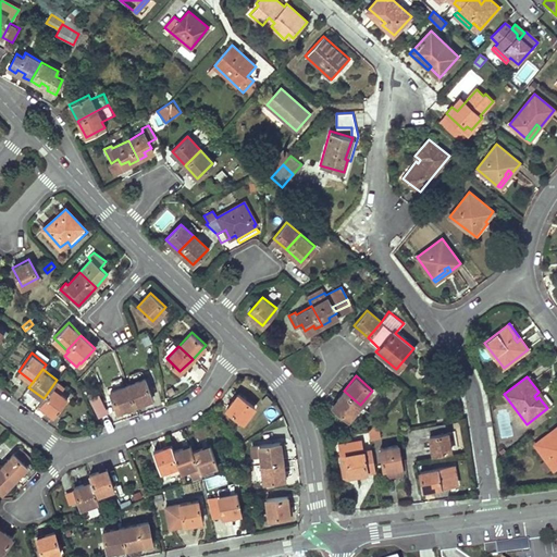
[(145,378),(127,384),(135,404),(151,397),(145,378)]
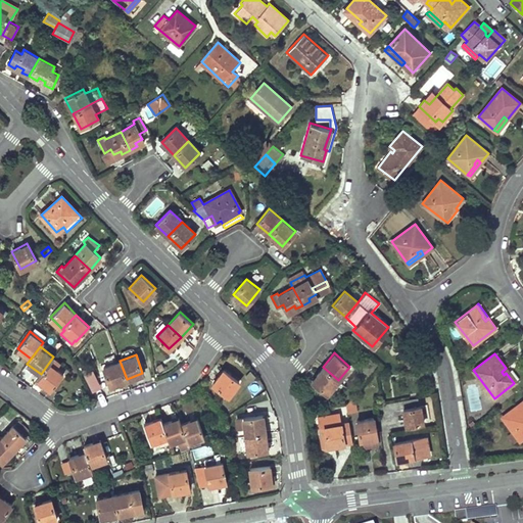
[(41,374),(38,379),(51,389),(63,373),(56,368),(60,363),(53,357),(41,374)]
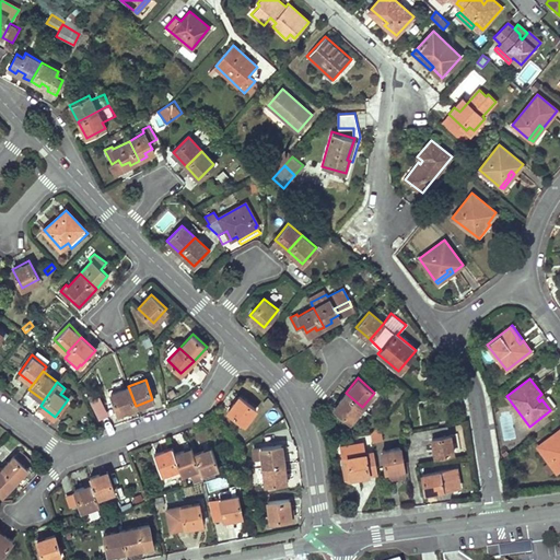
[(128,386),(111,393),(118,412),(136,406),(128,386)]
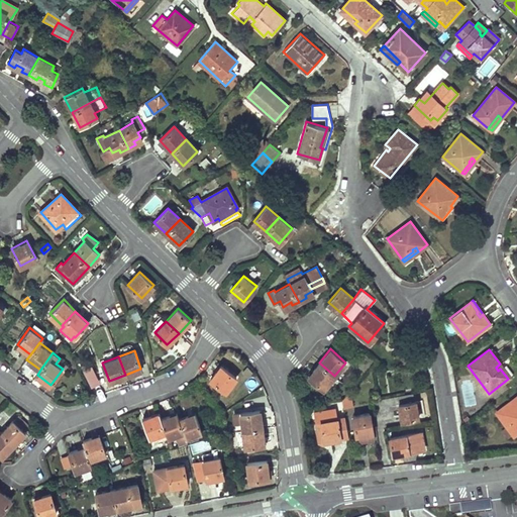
[(319,363),(308,375),(324,388),(334,376),(319,363)]
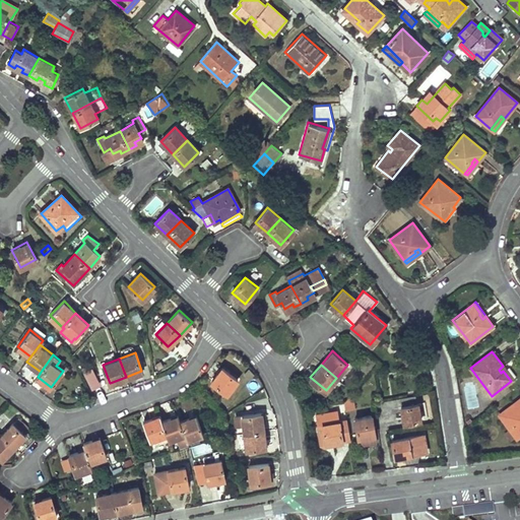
[(513,379),(503,366),(499,370),(501,373),(503,371),(511,381),(513,379)]
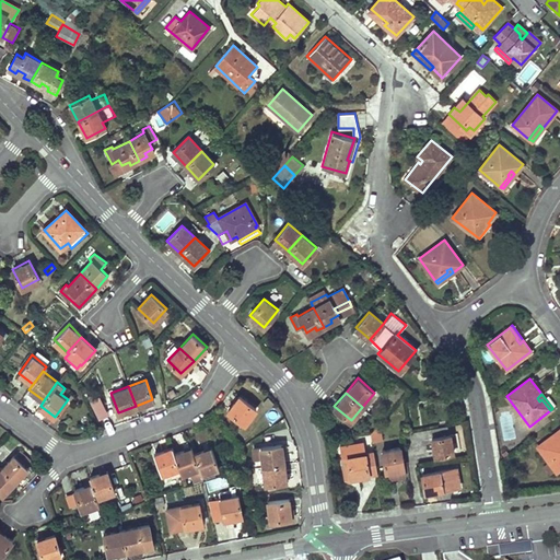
[(101,395),(90,400),(98,419),(109,415),(101,395)]
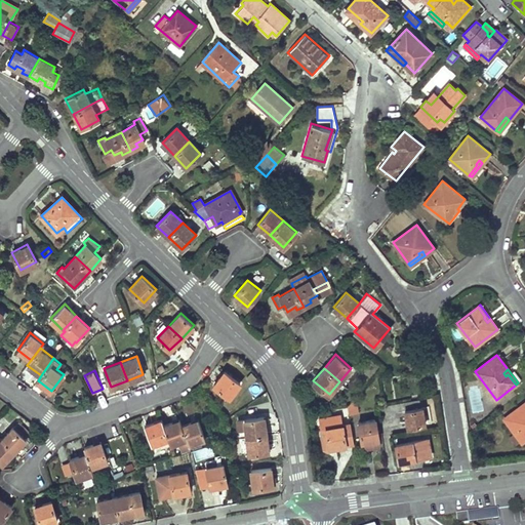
[(224,371),(213,386),(229,397),(240,382),(224,371)]
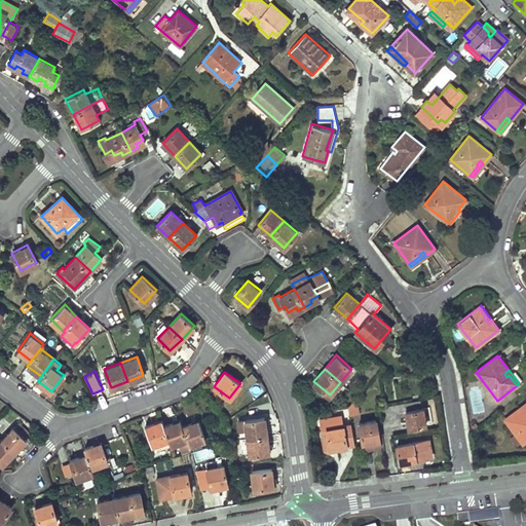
[(343,401),(348,404),(355,397),(350,392),(343,401)]
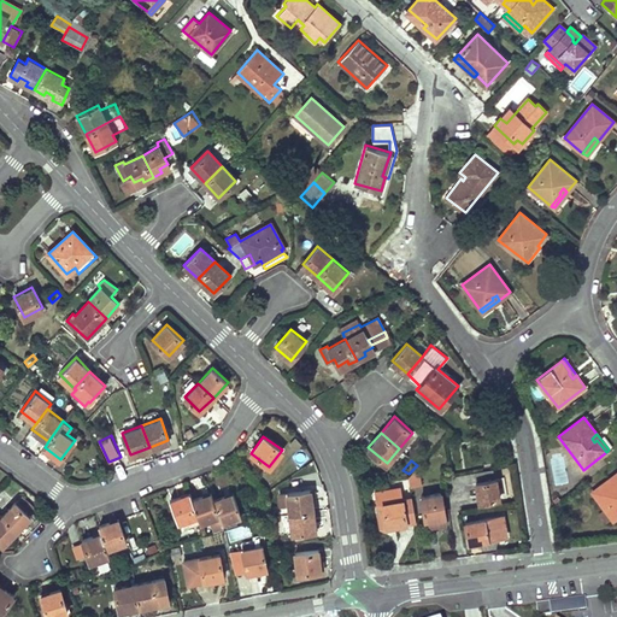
[(493,477),(492,468),(472,471),(479,501),(499,498),(495,477),(493,477)]
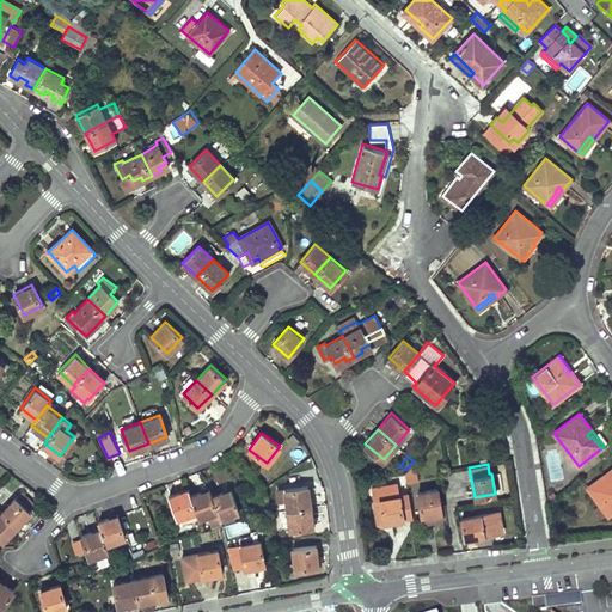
[(611,469),(588,487),(599,502),(607,513),(609,515),(611,512),(611,469)]
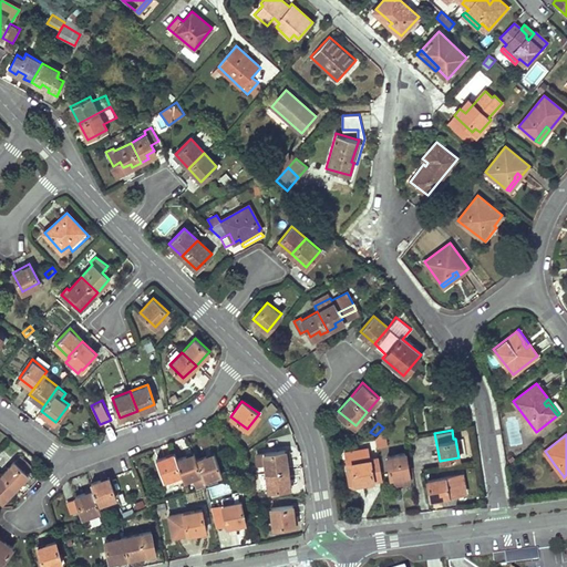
[(368,459),(367,449),(342,452),(343,463),(347,463),(352,462),(354,482),(366,481),(381,478),(378,457),(368,459)]
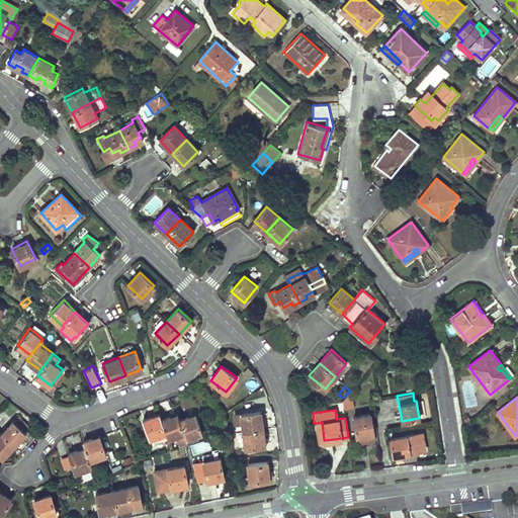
[(261,412),(242,414),(236,414),(234,416),(236,431),(244,430),(262,428),(261,412)]
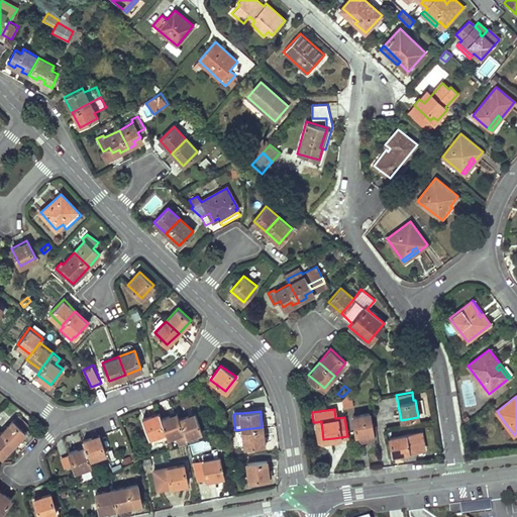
[(178,412),(161,418),(168,437),(185,431),(180,418),(178,412)]
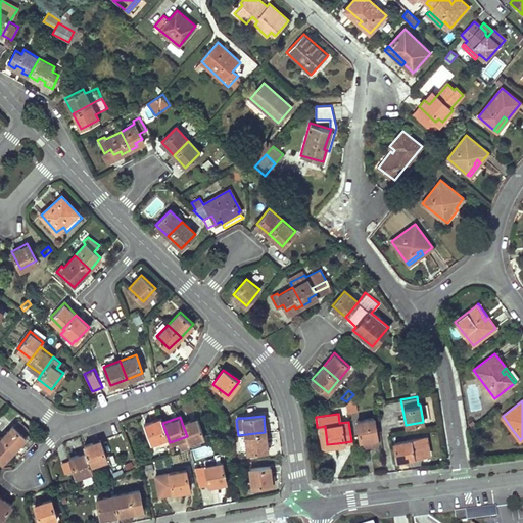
[(197,417),(182,423),(187,436),(188,442),(204,436),(197,417)]
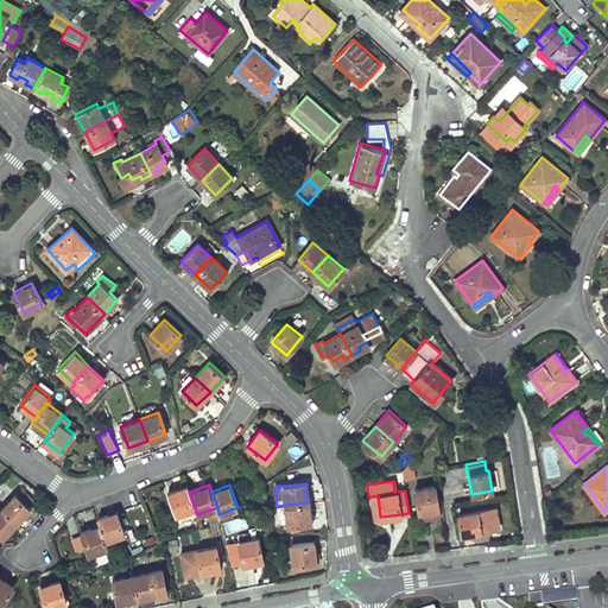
[(434,485),(413,488),(419,517),(431,514),(430,508),(438,507),(434,485)]
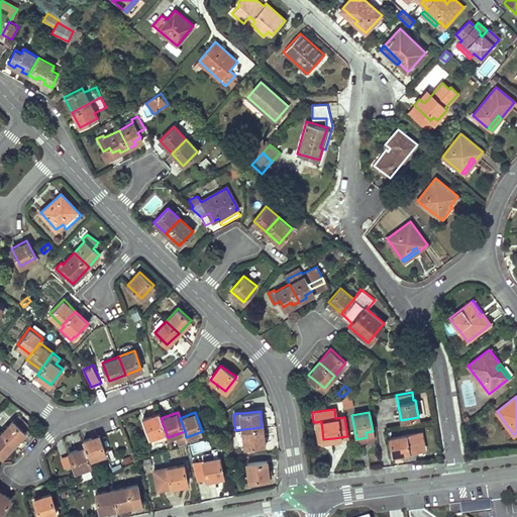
[(159,413),(142,418),(151,443),(168,437),(161,418),(159,413)]
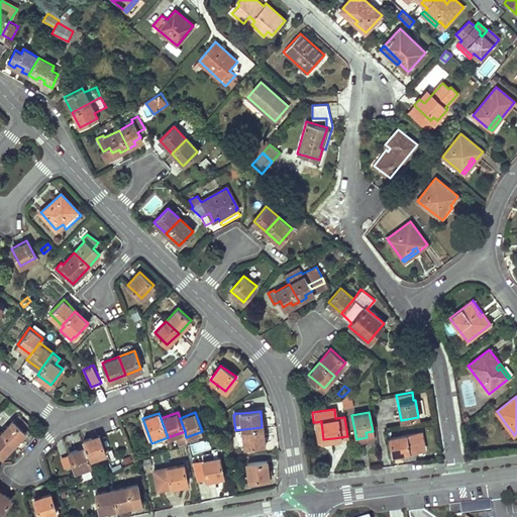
[(13,420),(1,432),(14,444),(25,432),(13,420)]
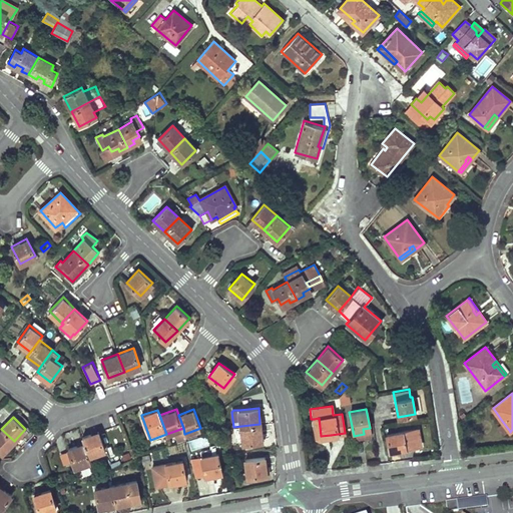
[(321,436),(319,418),(314,419),(318,441),(332,439),(331,435),(321,436)]
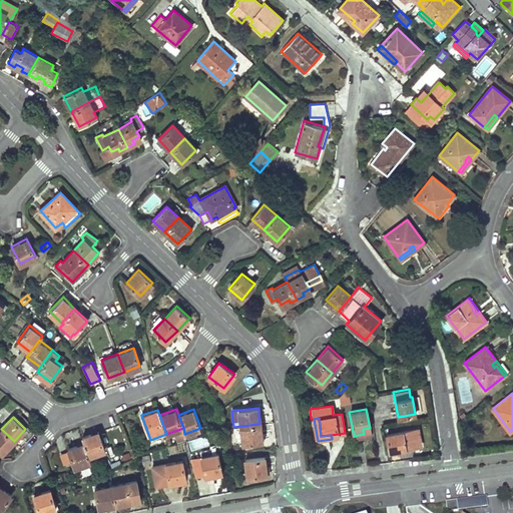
[(509,430),(502,421),(496,425),(503,434),(509,430)]
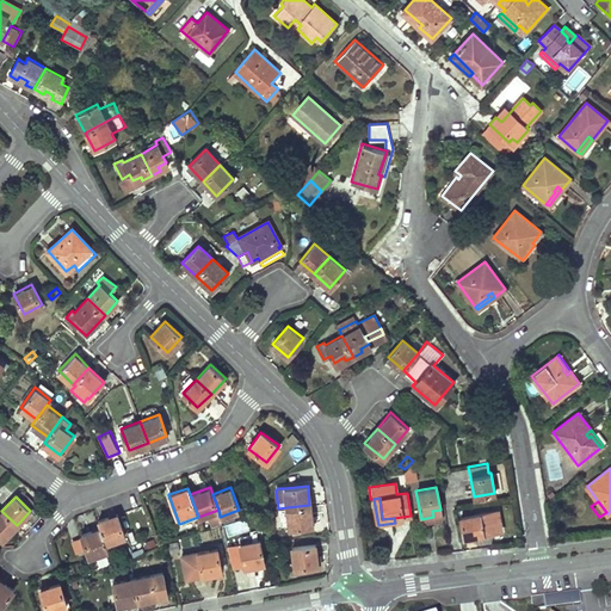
[(309,505),(288,507),(290,528),(313,524),(309,505)]
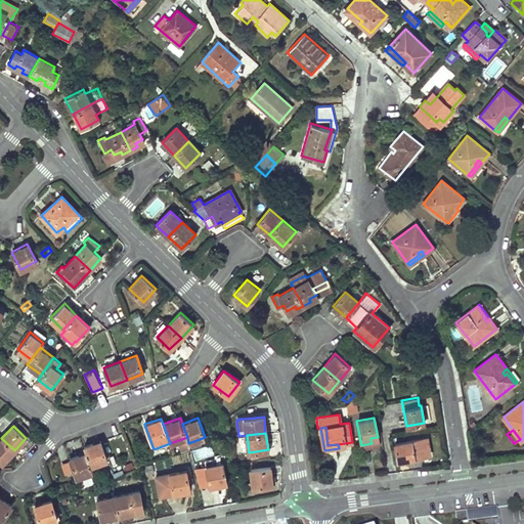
[(14,450),(1,438),(0,436),(0,460),(2,463),(14,450)]
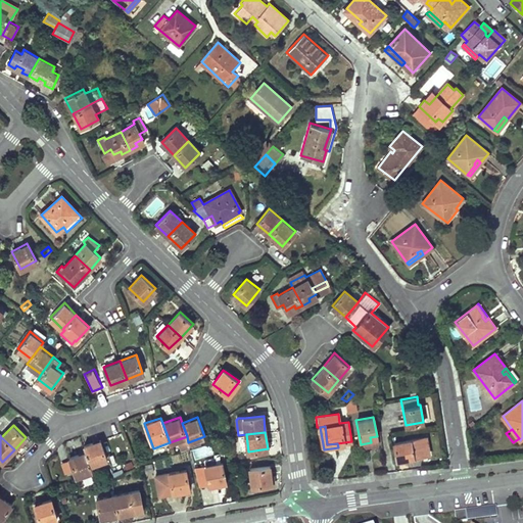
[(426,436),(393,441),(396,459),(429,454),(426,436)]
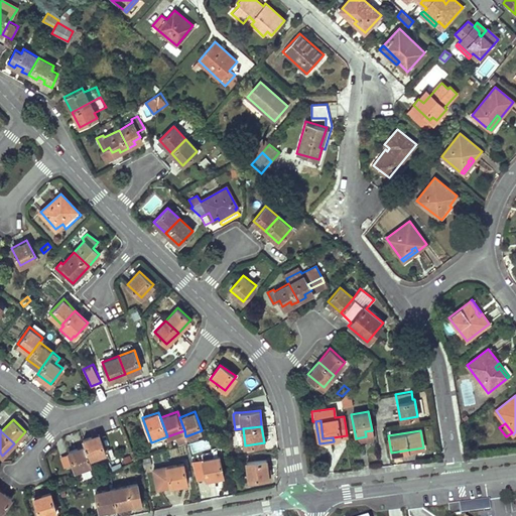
[(98,433),(83,439),(85,445),(90,458),(105,453),(98,433)]
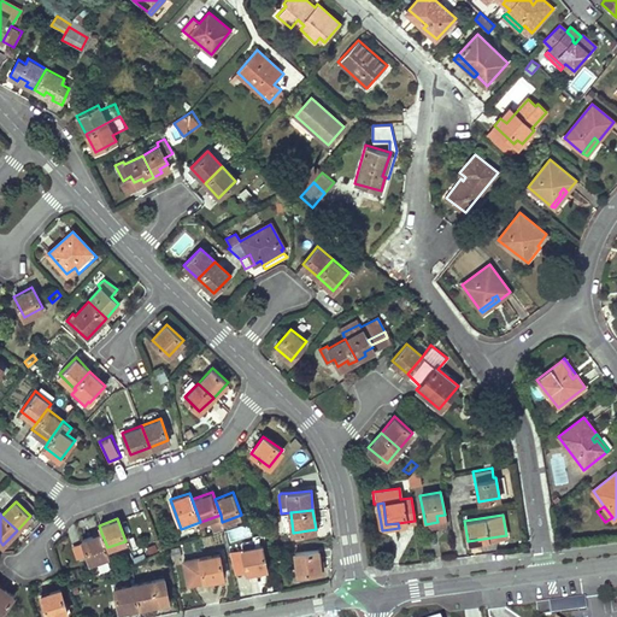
[(101,533),(81,540),(89,563),(110,556),(107,547),(101,533)]
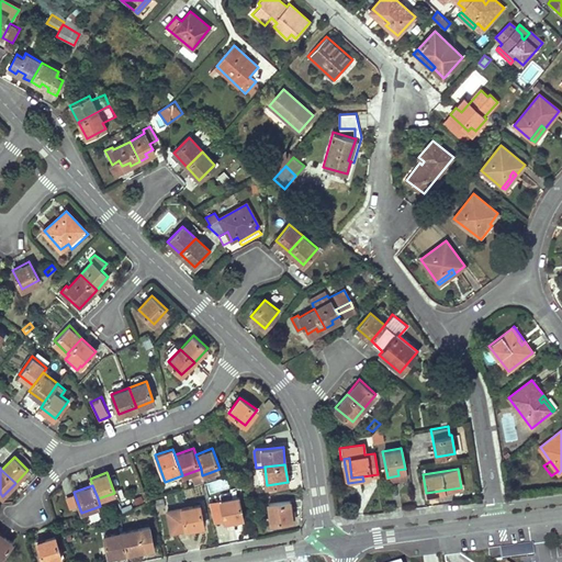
[(165,506),(164,496),(155,498),(157,507),(165,506)]
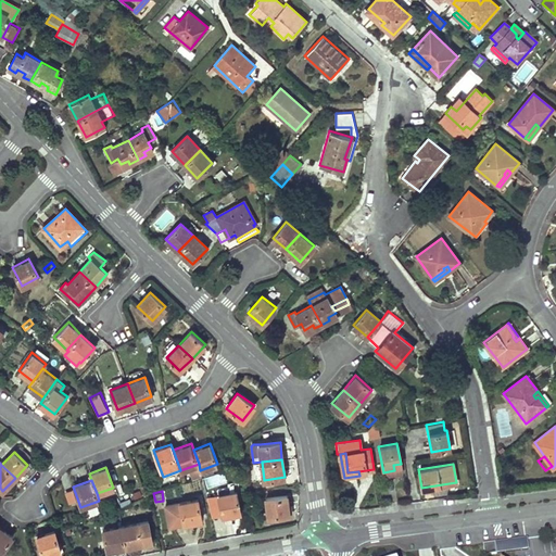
[(236,491),(217,495),(222,516),(240,513),(236,491)]
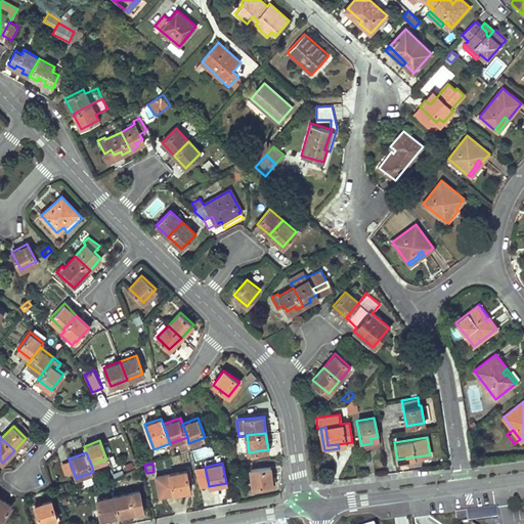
[(270,467),(250,470),(253,486),(272,484),(270,467)]
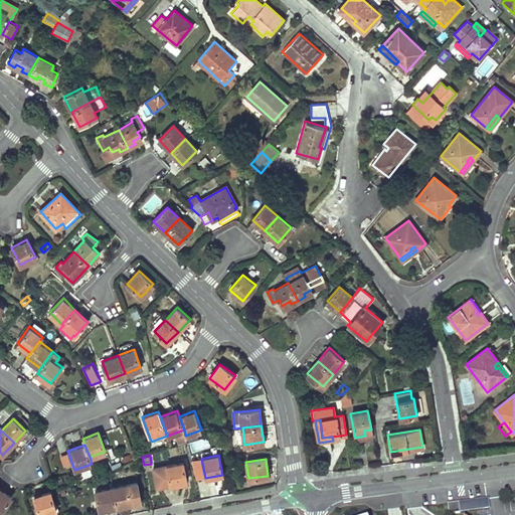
[(182,462),(154,467),(157,486),(186,481),(182,462)]
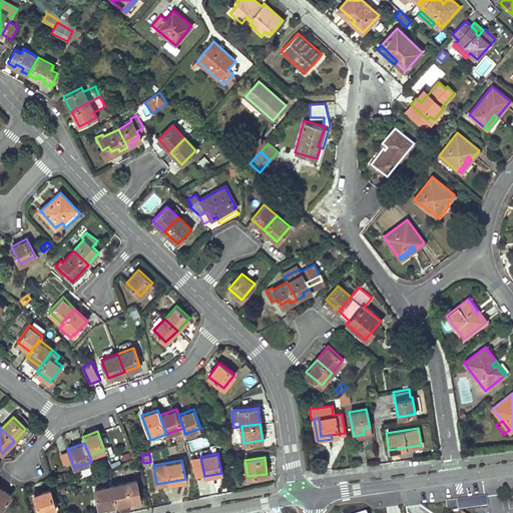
[(136,480),(111,485),(116,504),(140,500),(136,480)]
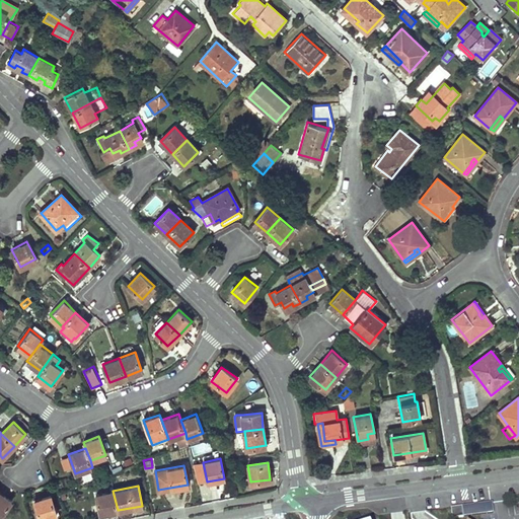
[(113,491),(96,494),(100,513),(118,510),(113,491)]
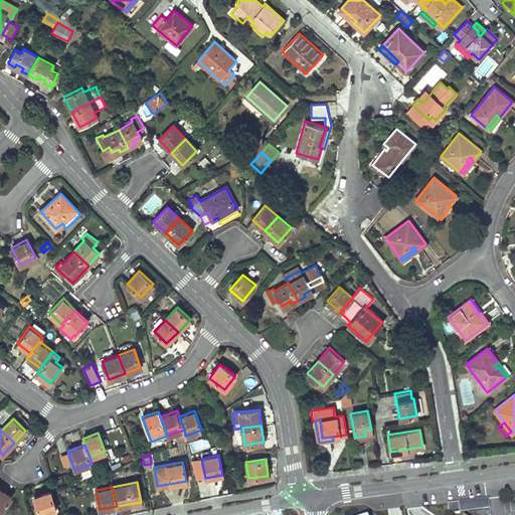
[(0,488),(0,510),(11,497),(0,488)]
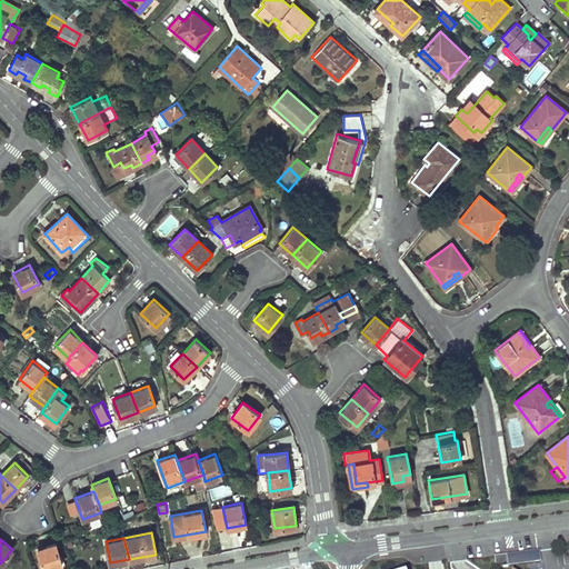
[(56,542),(37,548),(42,568),(61,563),(56,542)]
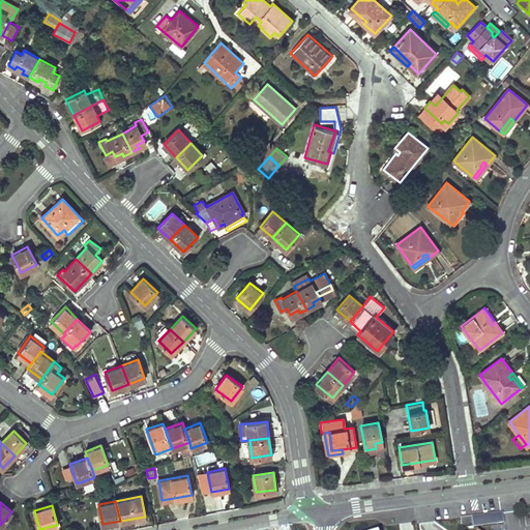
[(461,519),(463,529),(474,528),(472,518),(461,519)]
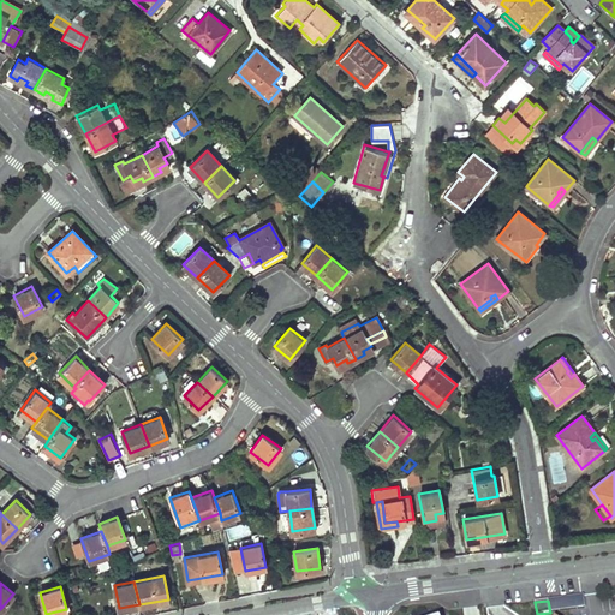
All buildings are outlined.
